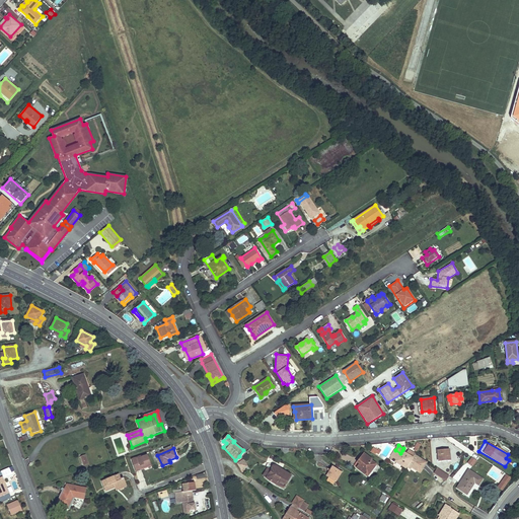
[(449,449),(438,450),(439,456),(437,456),(438,461),(439,461),(450,460),(449,449)]
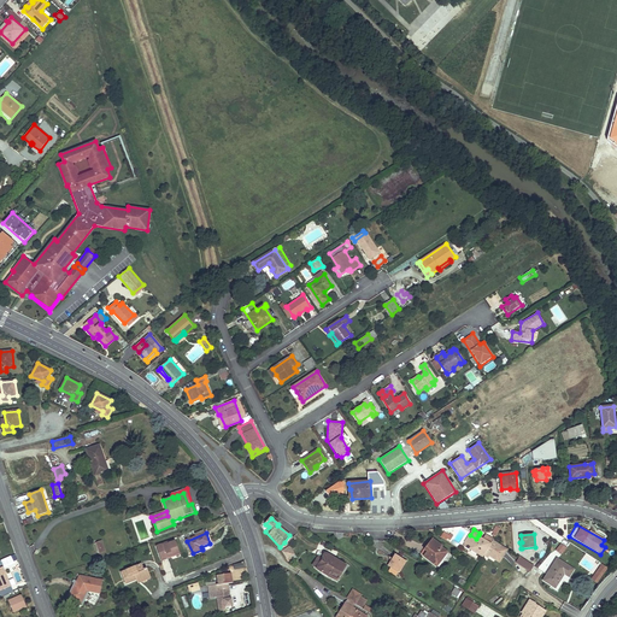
[(470,535),(465,542),(471,547),(470,548),(479,554),(480,552),(485,554),(486,553),(492,544),(483,539),(479,535),(476,539),(470,535)]
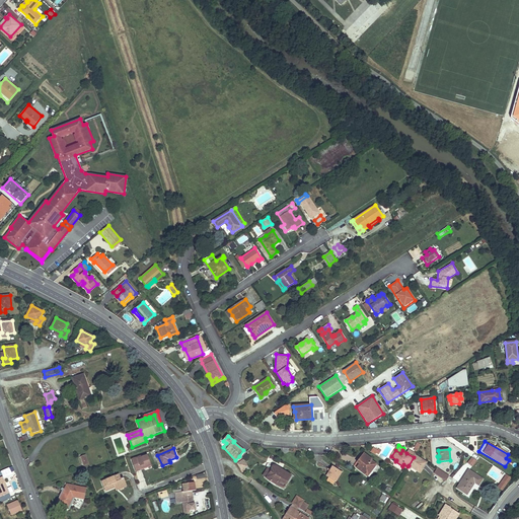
[(86,454),(78,457),(81,467),(89,464),(86,454)]
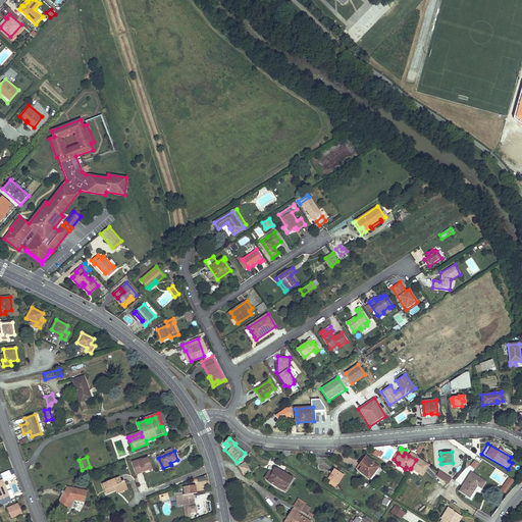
[(138,460),(133,462),(137,474),(145,471),(145,470),(152,468),(149,458),(139,462),(138,460)]
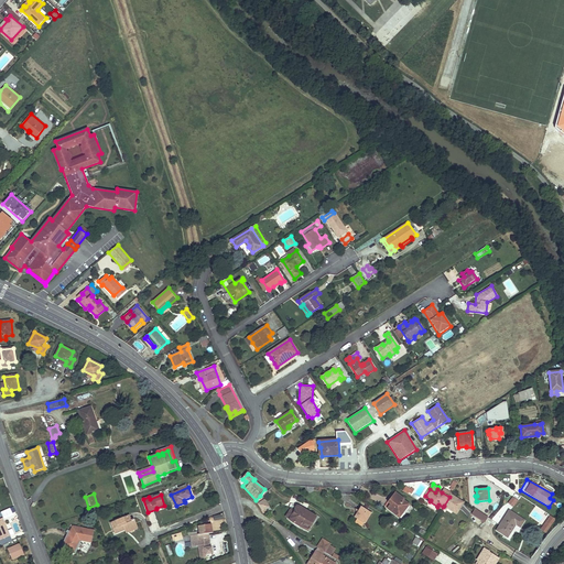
[(396,495),(392,499),(393,500),(391,505),(388,502),(384,507),(399,518),(410,505),(396,495)]
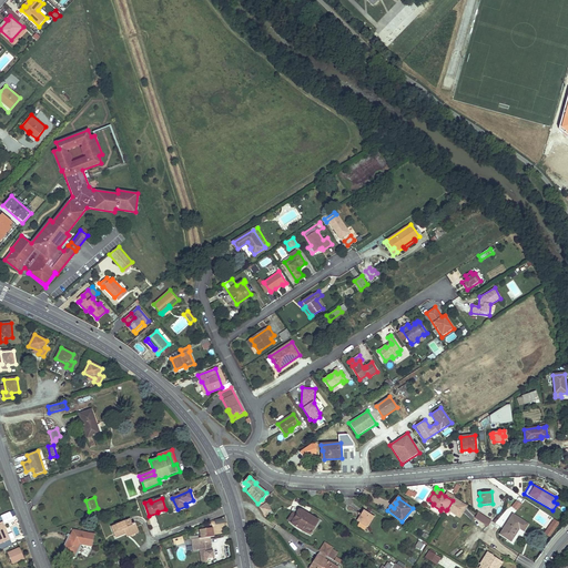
[(453,500),(447,509),(450,511),(459,517),(466,507),(454,498),(453,500)]
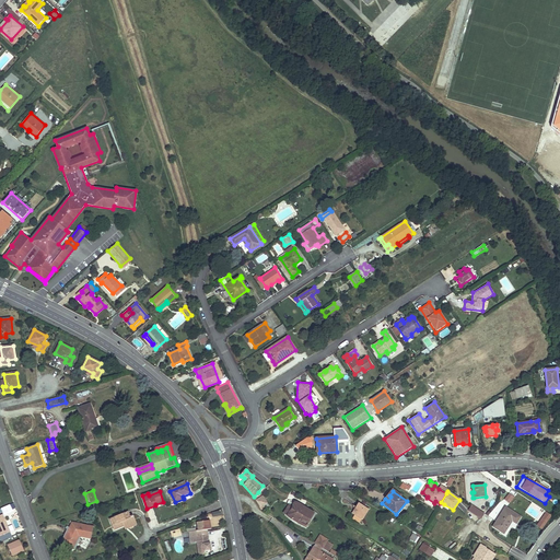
[(510,493),(504,499),(510,503),(514,498),(510,493)]
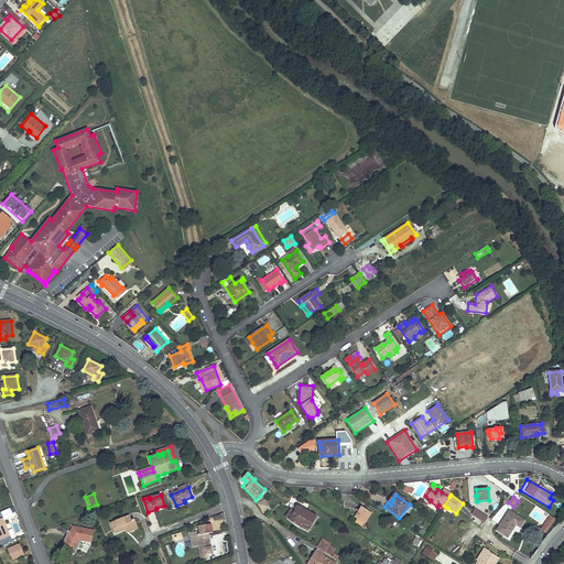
[(410,505),(399,518),(401,519),(411,506),(410,505)]
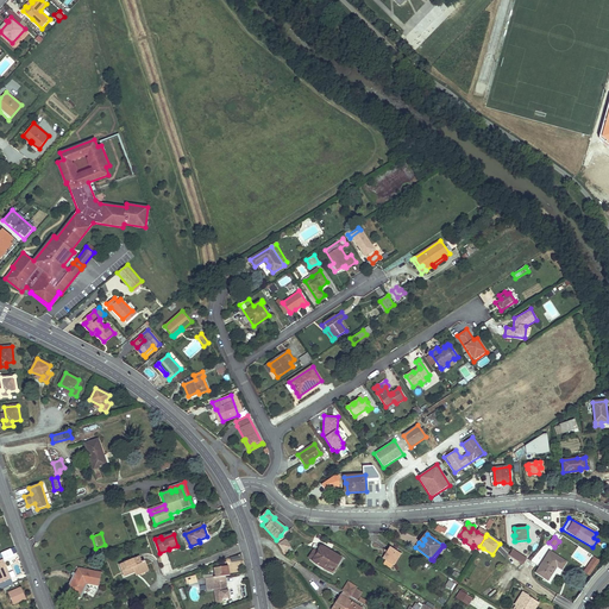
[(389,547),(383,558),(385,560),(394,565),(395,565),(401,554),(389,547)]
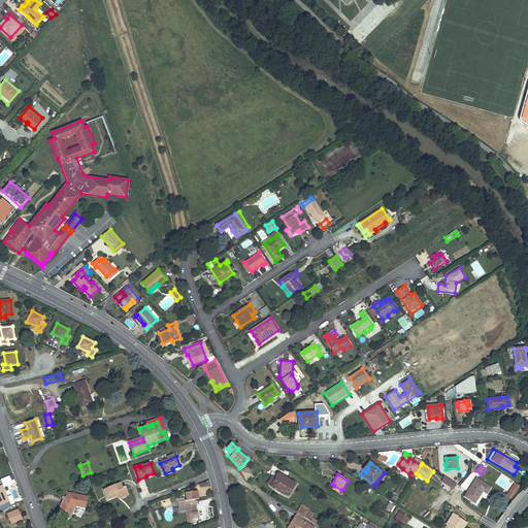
[(289,498),(297,485),(288,479),(286,481),(276,475),(275,477),(271,475),(267,484),(270,486),(269,487),(271,488),(271,487),(289,498)]
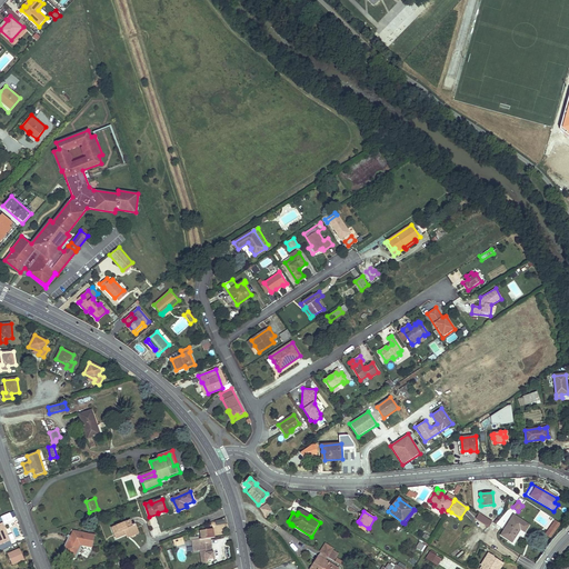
[(479,513),(476,518),(490,527),(492,522),(479,513)]
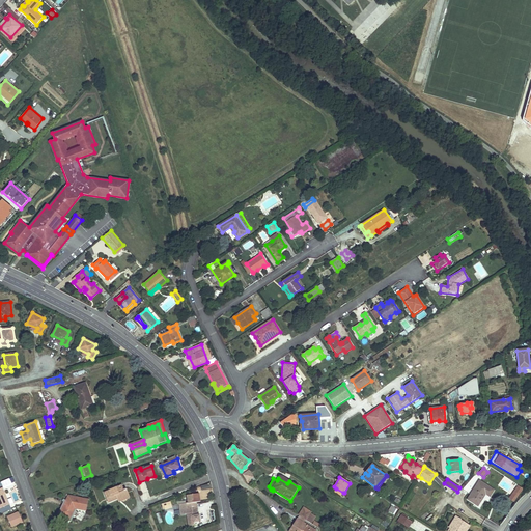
[(479,481),(471,495),(481,501),(483,498),(481,496),(484,493),(486,494),(490,496),(494,491),(479,481)]
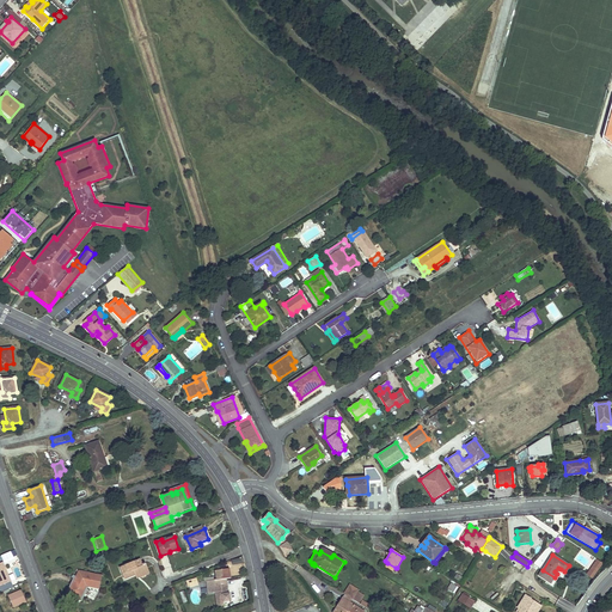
[(141,558),(120,568),(124,580),(135,575),(135,574),(139,573),(139,574),(146,571),(144,564),(141,558)]
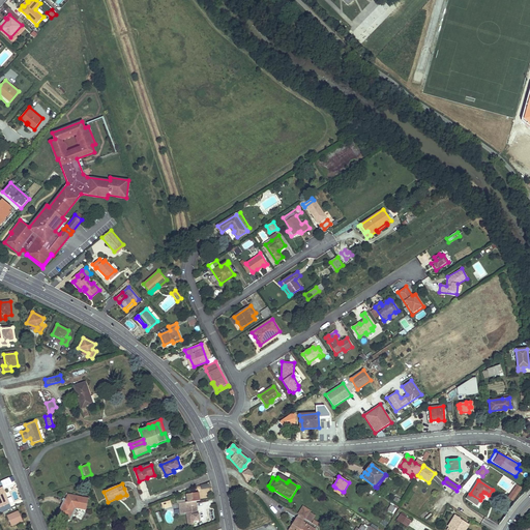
[(514,501),(522,488),(516,484),(508,498),(514,501)]
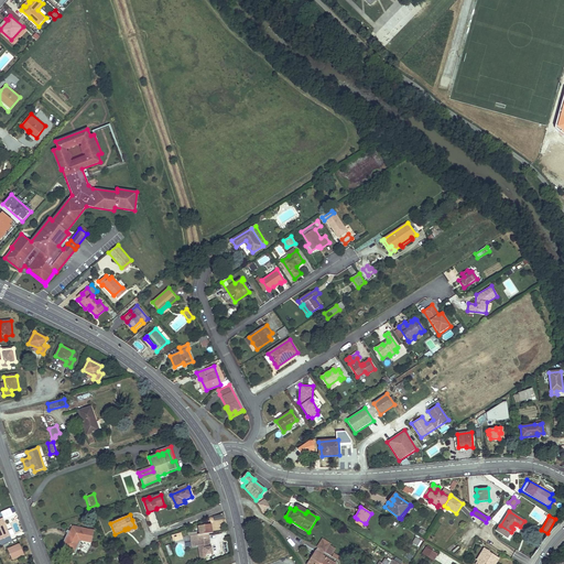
[(3,519),(0,519),(0,540),(10,535),(3,519)]
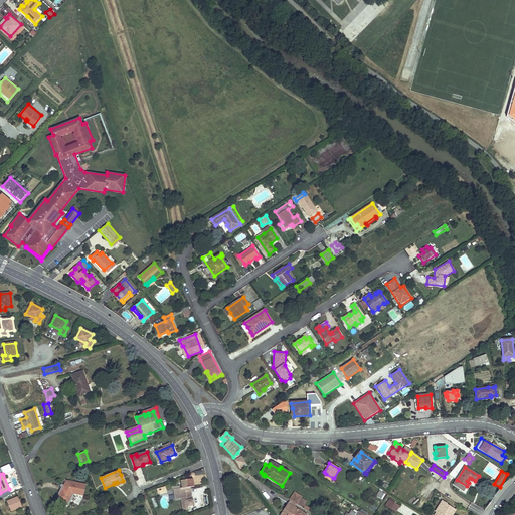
[(123,474),(121,475),(123,481),(117,483),(117,482),(114,483),(114,484),(115,487),(126,482),(123,474)]
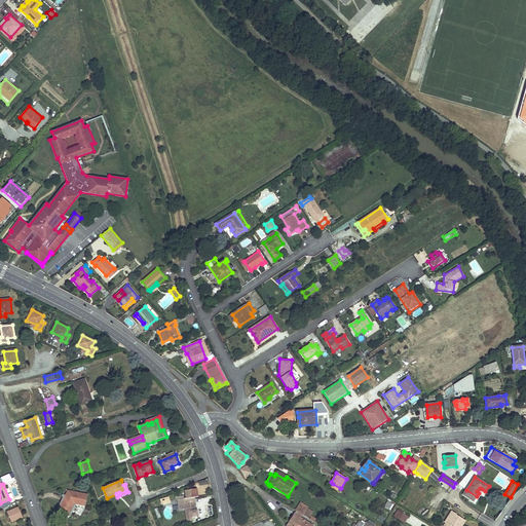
[(197,489),(185,491),(187,498),(185,498),(186,502),(184,502),(185,510),(185,509),(187,517),(192,516),(192,517),(198,516),(197,510),(196,510),(195,510),(195,505),(196,505),(194,497),(198,497),(197,489)]
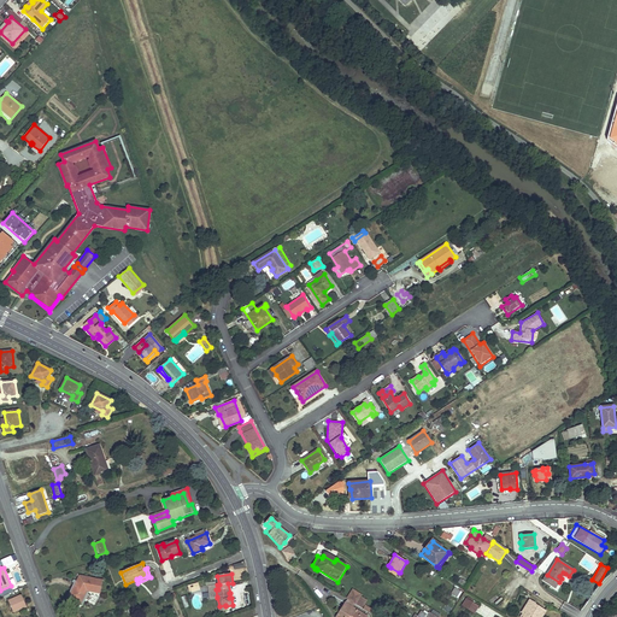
[(77,581),(70,597),(81,601),(86,589),(90,591),(101,593),(104,581),(80,575),(77,581)]
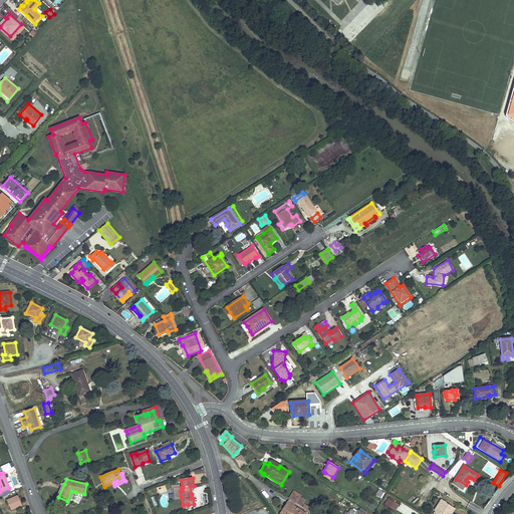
[(456,479),(453,483),(463,490),(466,485),(456,479)]
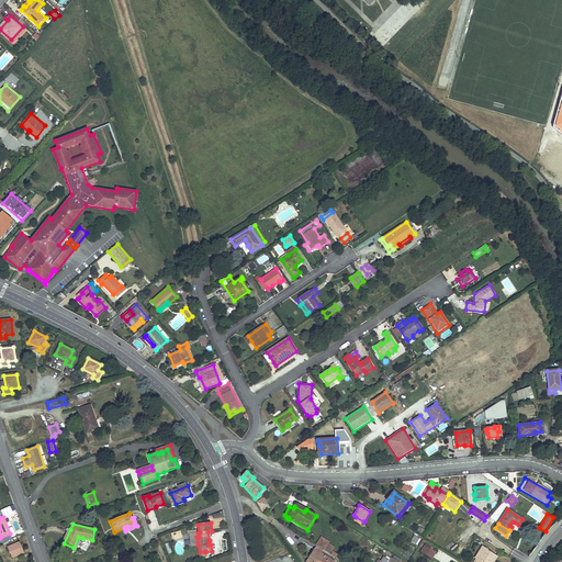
[(64,543),(70,529),(67,527),(66,530),(68,530),(60,544),(76,552),(82,538),(78,537),(74,548),(64,543)]
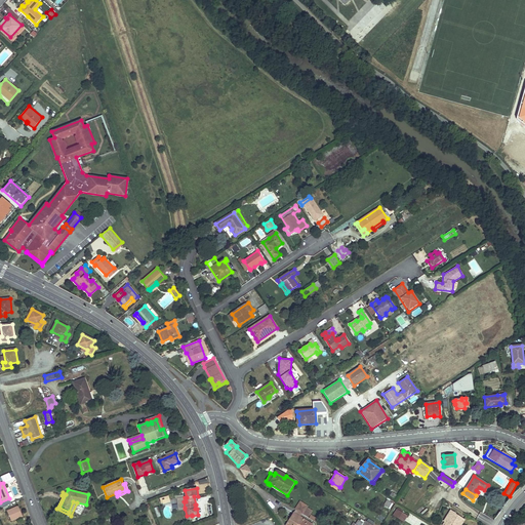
[(161,505),(170,502),(168,495),(159,497),(161,505)]
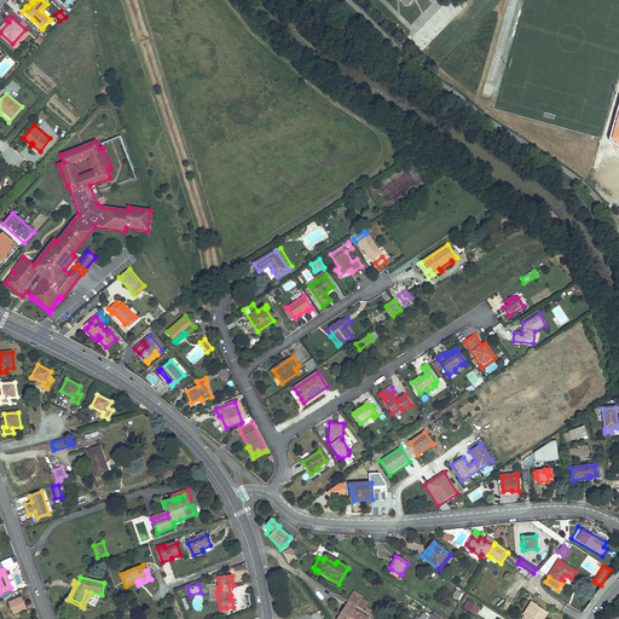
[(363,597),(354,593),(348,601),(357,606),(363,597)]
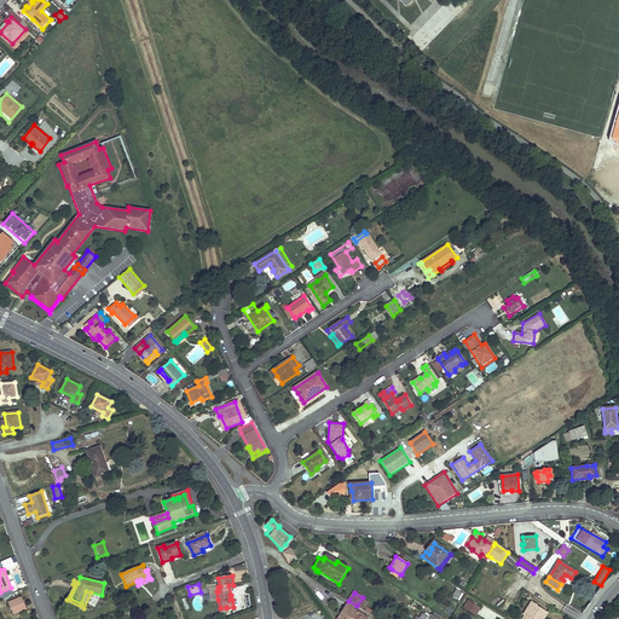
[(22,597),(9,603),(13,614),(27,608),(22,597)]
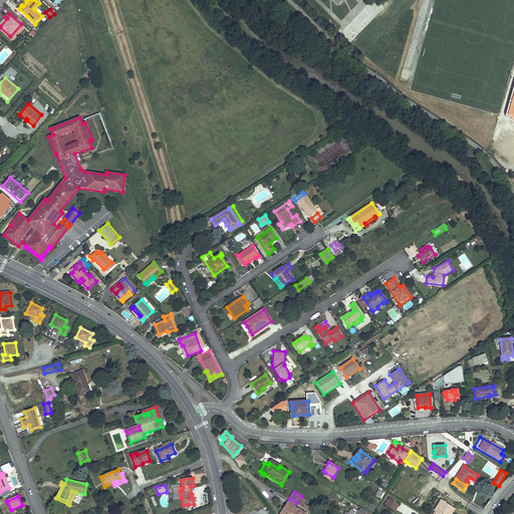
[(391,497),(386,505),(396,511),(399,506),(394,502),(395,500),(391,497)]
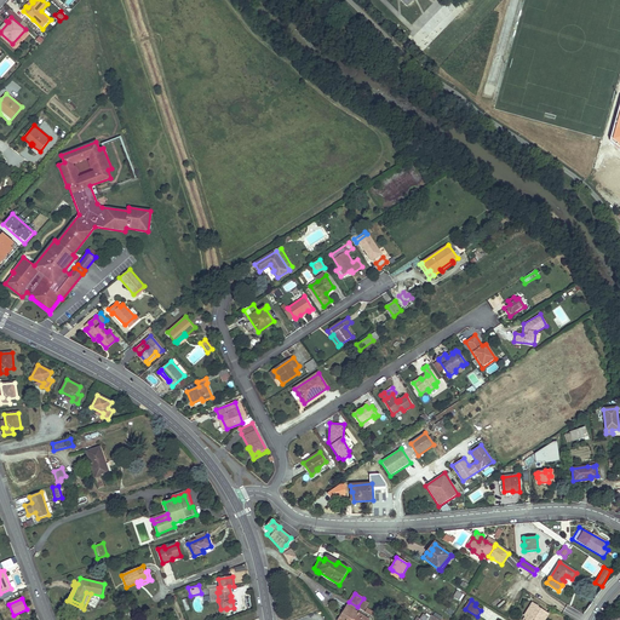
[(533,603),(524,616),(526,616),(528,619),(527,619),(541,619),(544,618),(545,619),(549,614),(538,608),(539,607),(533,603)]
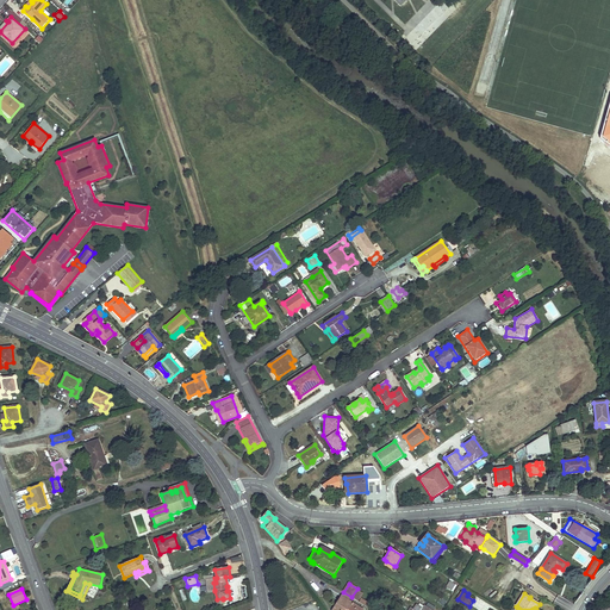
[(609,595),(608,597),(604,601),(602,604),(599,607),(603,609),(608,609),(609,608),(609,595)]
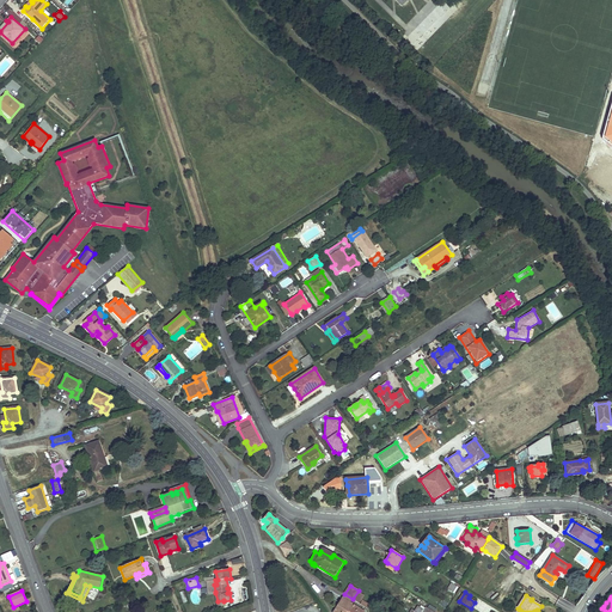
[(343,598),(334,611),(363,611),(365,611),(343,598)]
